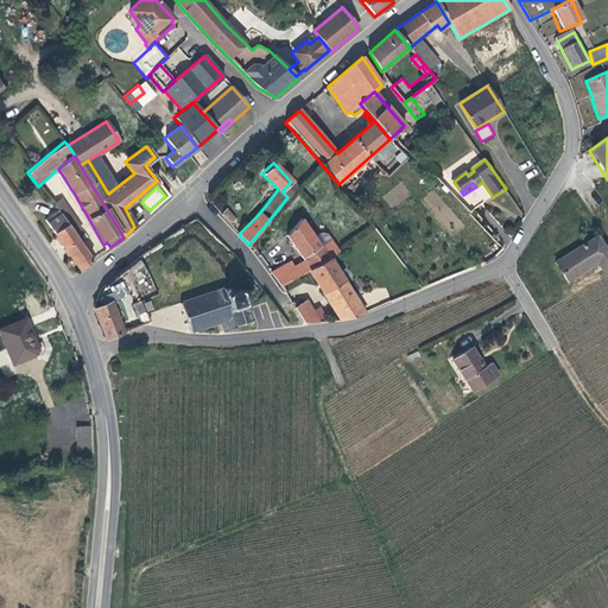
[(54,204),(57,209),(65,221),(71,217),(57,197),(55,200),(49,191),(44,194),(52,204),(54,204)]
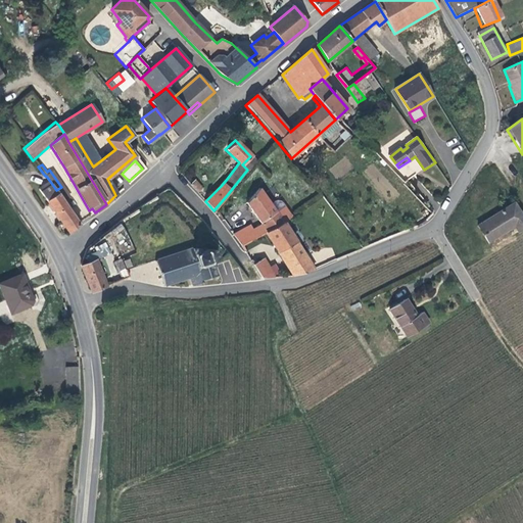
[(38,188),(67,232),(79,223),(66,205),(56,190),(49,180),(38,188)]
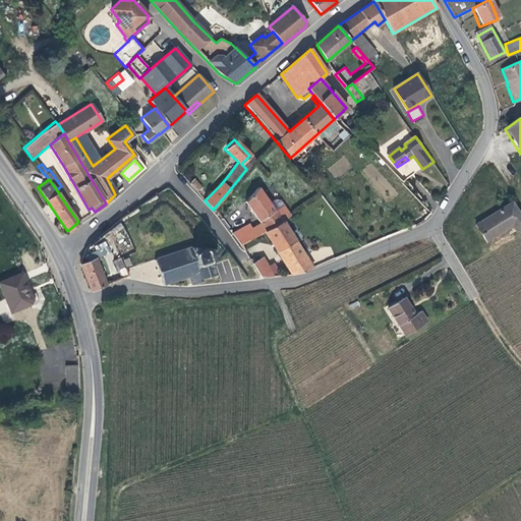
[(193,179),(188,183),(196,192),(200,187),(193,179)]
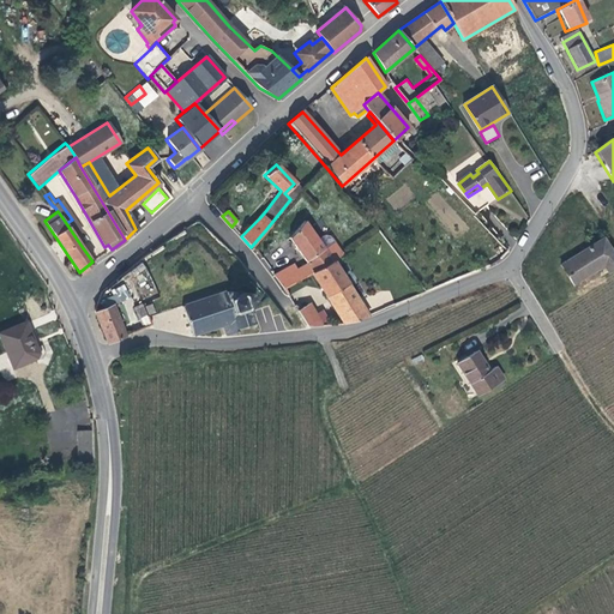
[(66,223),(78,241),(84,236),(73,220),(72,220),(66,223)]
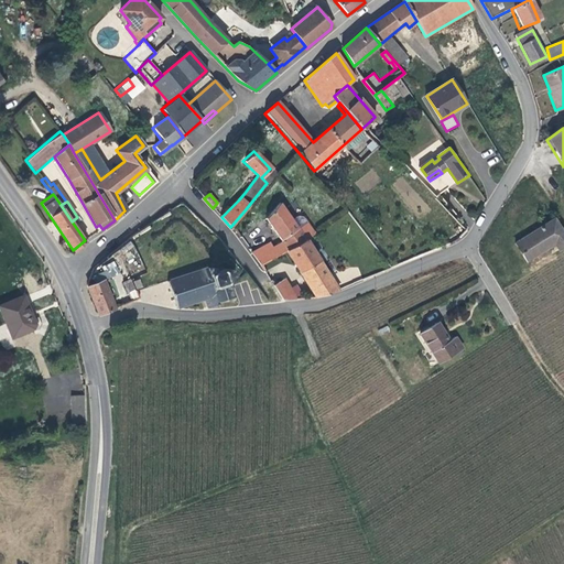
[(266,219),(282,242),(288,250),(305,240),(314,234),(304,218),(301,217),(299,216),(297,217),(291,220),(279,203),(266,219)]
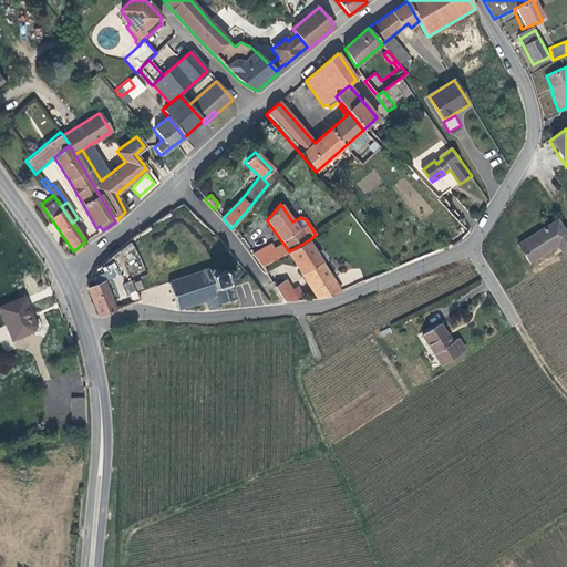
[(514,246),(517,251),(525,265),(554,247),(555,249),(558,255),(566,249),(566,244),(566,243),(559,230),(556,226),(554,223),(514,246)]
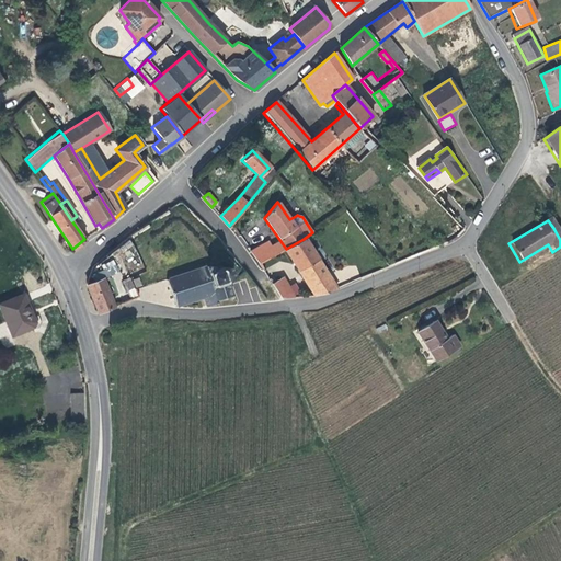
[(304,239),(286,249),(285,250),(289,258),(316,296),(336,290),(335,287),(304,239)]
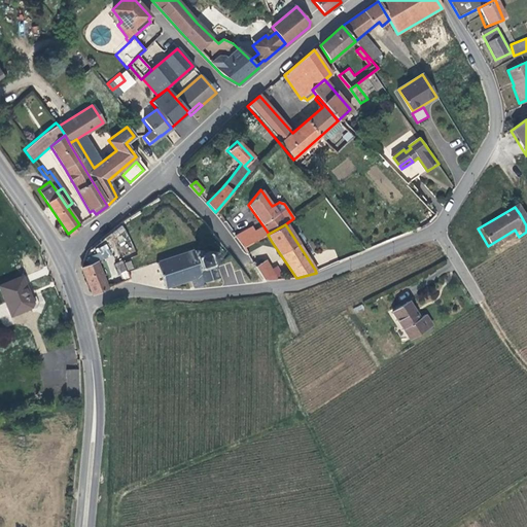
[(251,227),(236,237),(243,248),(260,239),(268,235),(269,234),(264,226),(254,232),(251,227)]
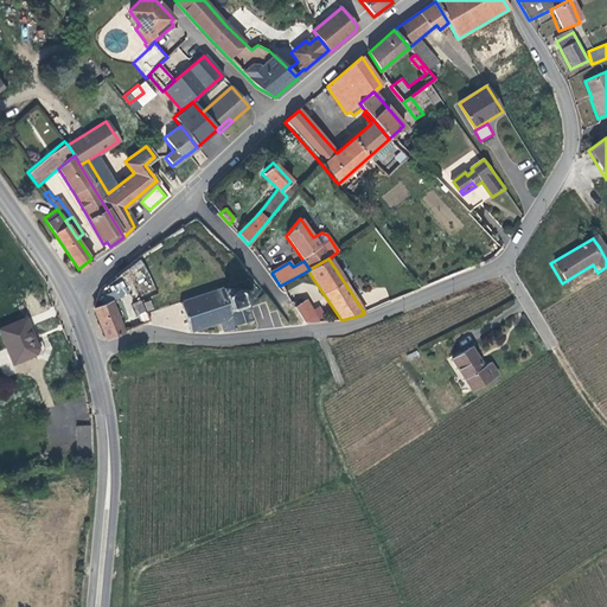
[(598,273),(594,267),(593,264),(562,283),(563,286),(567,292),(598,273)]
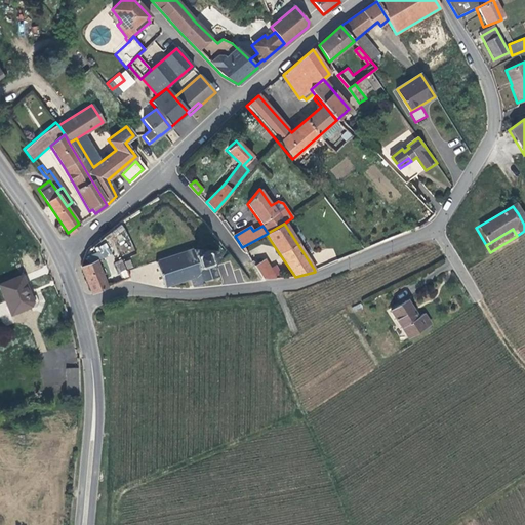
[(267,234),(259,238),(264,245),(271,241),(267,234)]
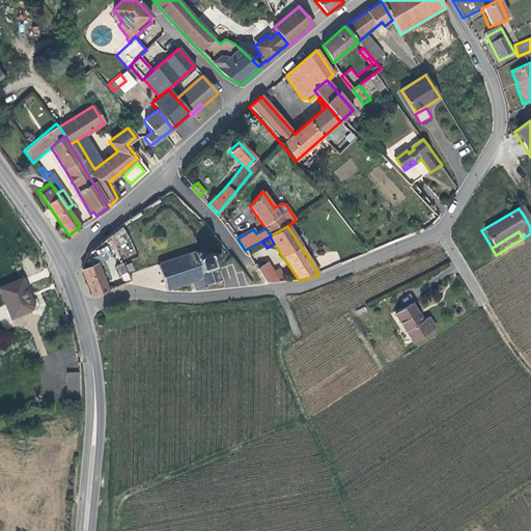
[(115,244),(119,255),(120,256),(135,250),(130,238),(115,244)]
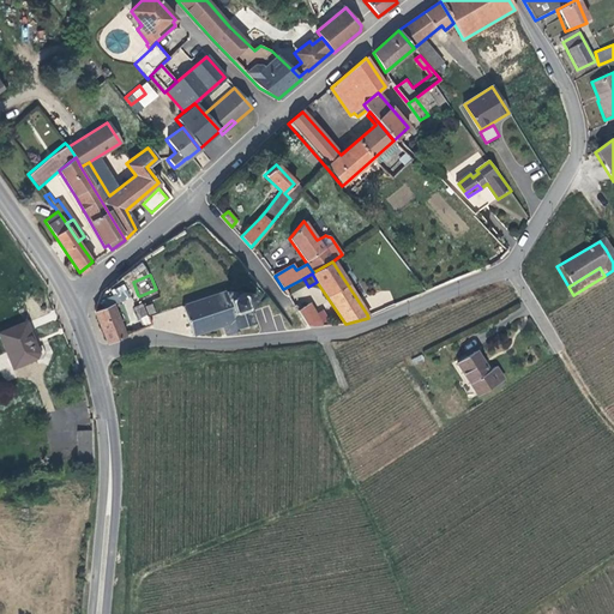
[(304,278),(283,289),(289,296),(308,287),(304,278)]
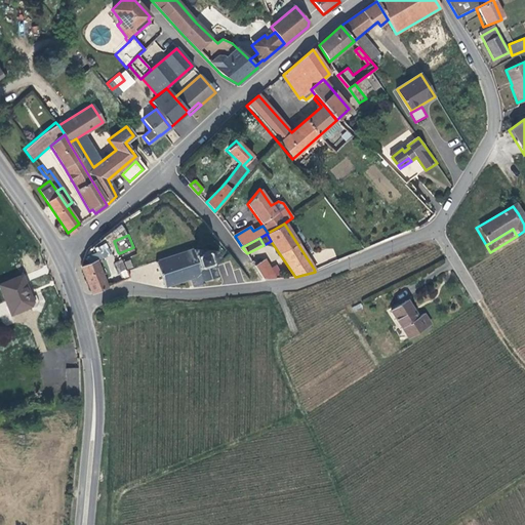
[(98,259),(112,254),(107,243),(93,248),(98,259)]
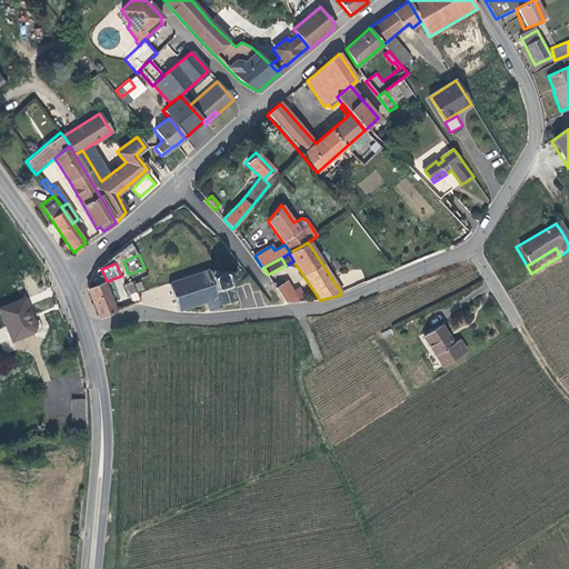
[(237,305),(238,301),(235,299),(230,286),(232,286),(237,280),(233,272),(226,270),(216,275),(215,271),(211,270),(209,271),(208,270),(167,285),(177,311),(206,302),(209,311),(217,309),(218,311),(220,311),(221,307),(233,302),(237,305)]
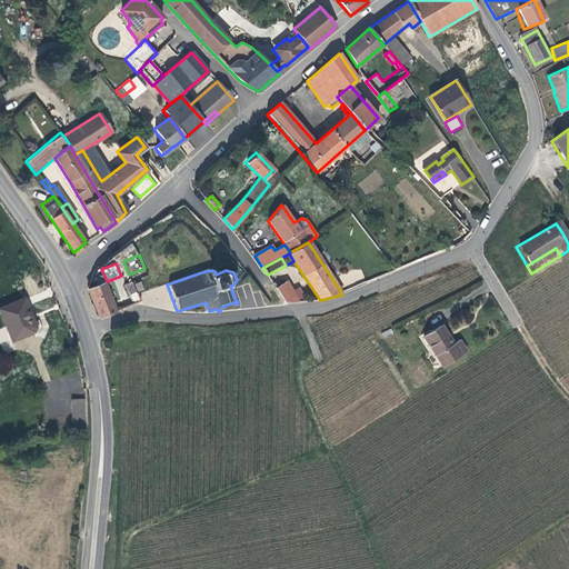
[(286,281),(299,302),(308,301),(293,278),(286,281)]
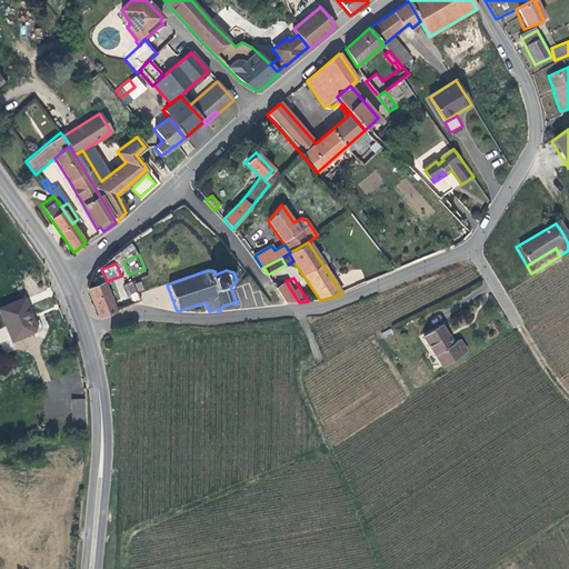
[(132,281),(123,285),(132,302),(140,299),(132,281)]
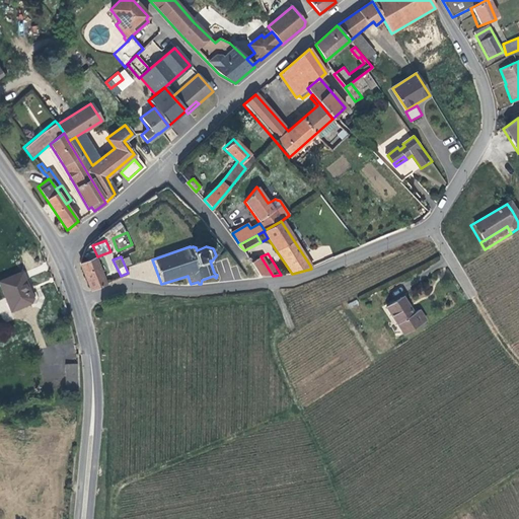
[(261,256),(251,263),(260,276),(264,277),(273,276),(261,256)]
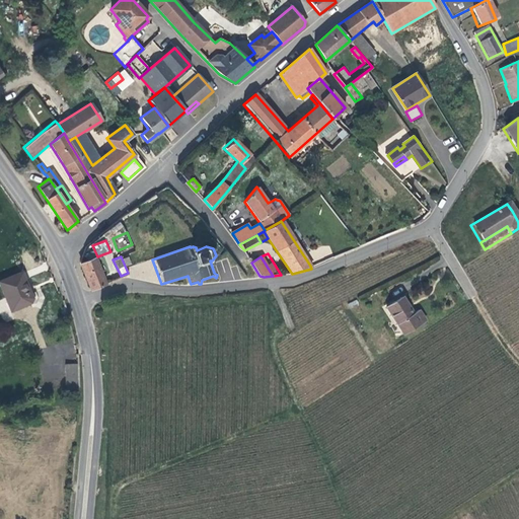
[(94,257),(80,264),(90,290),(105,283),(94,257)]
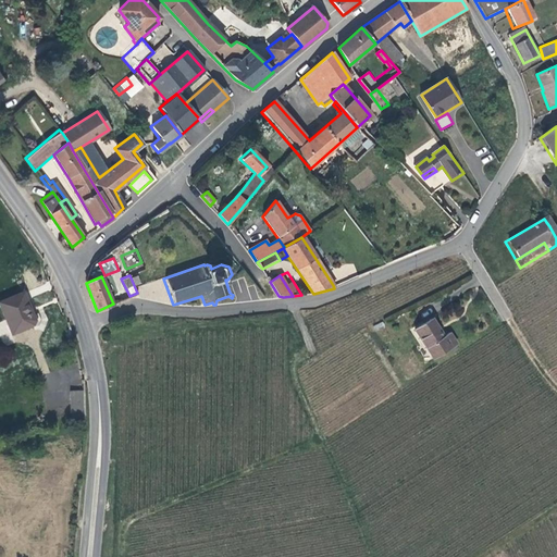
[(37,320),(23,291),(0,300),(0,309),(11,334),(34,324),(37,320)]
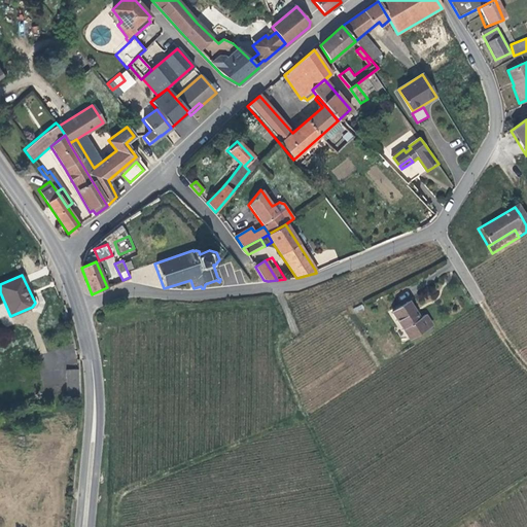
[(417,319),(407,303),(391,313),(409,340),(429,327),(423,316),(417,319)]
